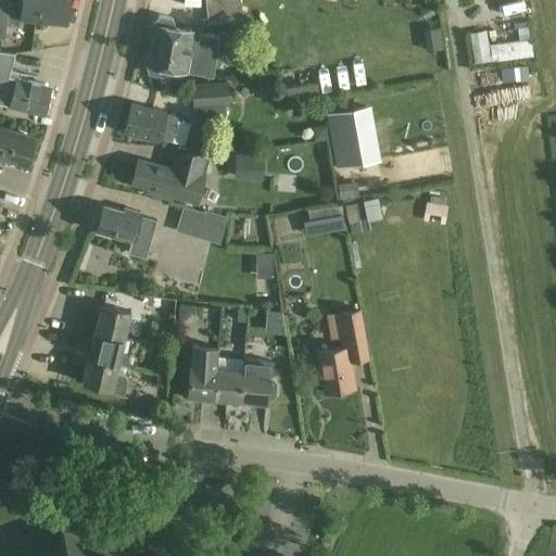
[(11,0),(0,0),(0,37),(8,38),(9,26),(21,27),(22,20),(65,24),(67,0),(21,0),(21,2),(11,1),(11,0)]
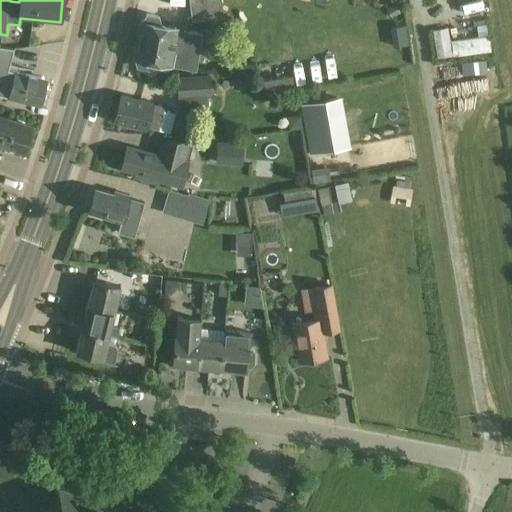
[(191,0),(194,18),(221,15),(219,0),(191,0)]
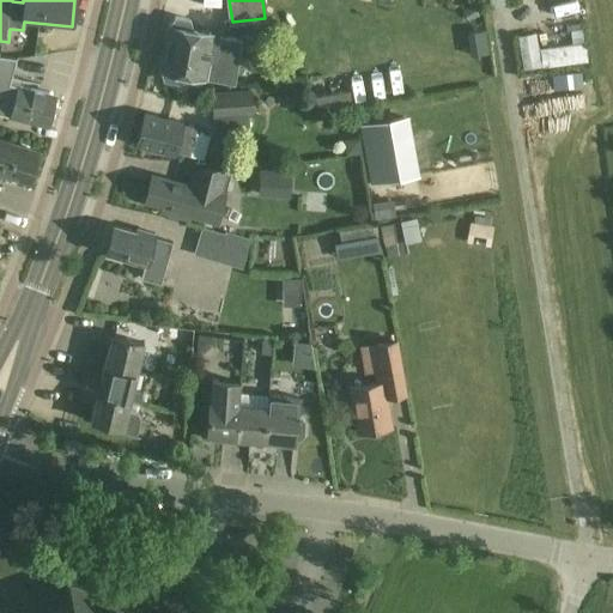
[(463,12),(468,22),(478,17),(473,7),(463,12)]
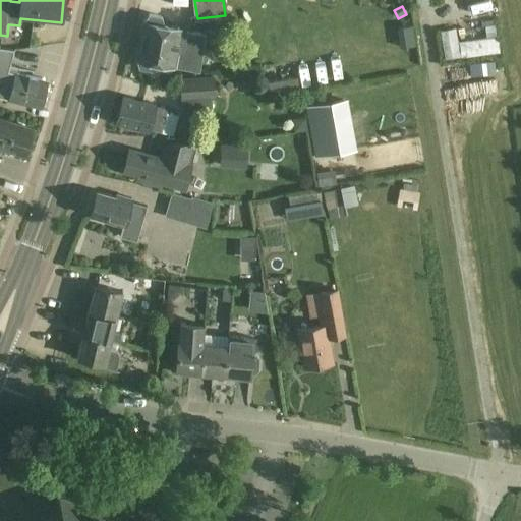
[(139,69),(151,71),(156,64),(173,67),(176,55),(184,57),(189,32),(180,30),(164,26),(162,17),(149,14),(143,22),(142,22),(135,60),(136,60),(139,69)]
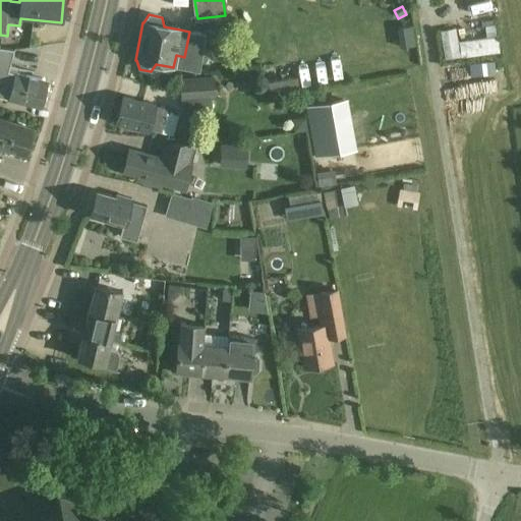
[(464,20),(445,20),(445,39),(464,39),(464,20)]
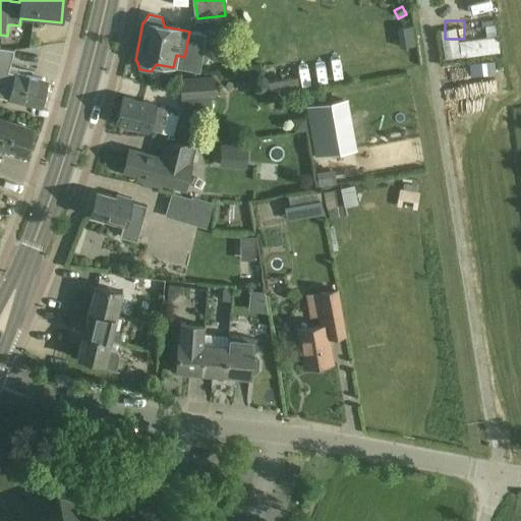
[(411,26),(399,30),(402,47),(414,45),(411,26)]
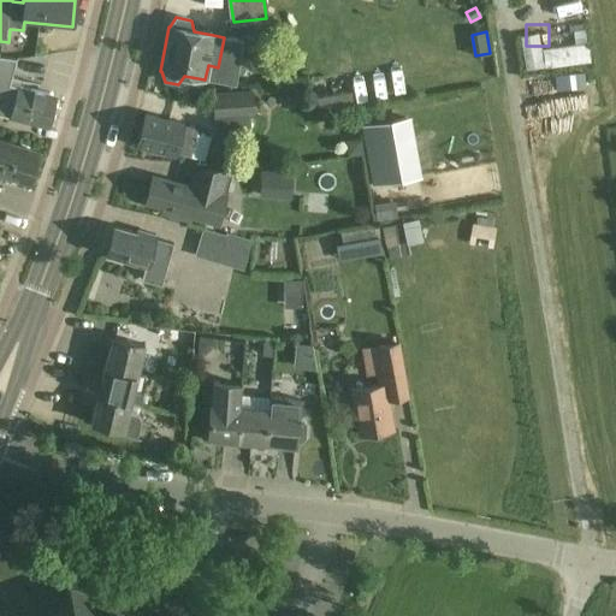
[(590,34),(555,36),(556,48),(591,46),(590,34)]
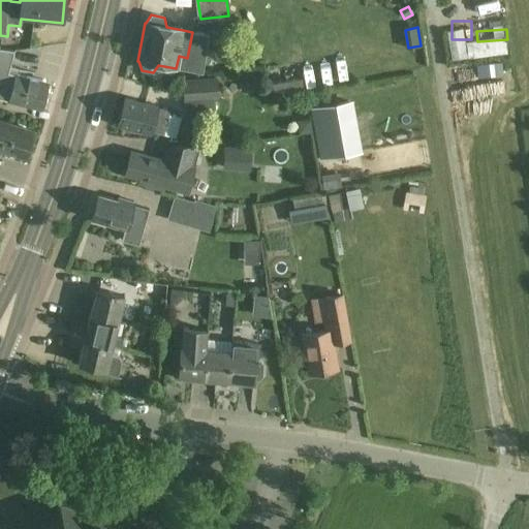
[(0,98),(40,110),(48,83),(16,74),(7,71),(13,50),(0,48),(0,98)]
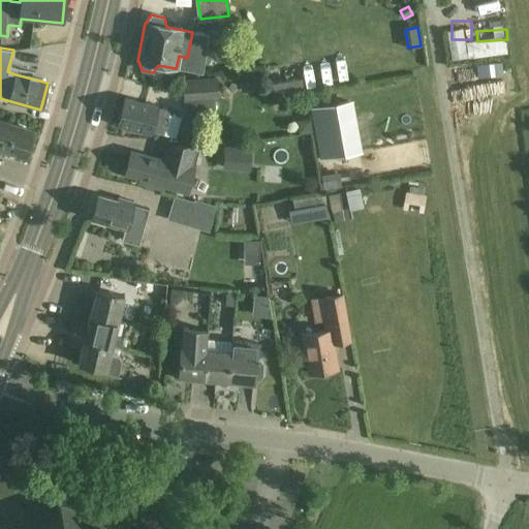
[(217,76),(182,81),(185,115),(216,112),(214,97),(219,97),(217,76)]
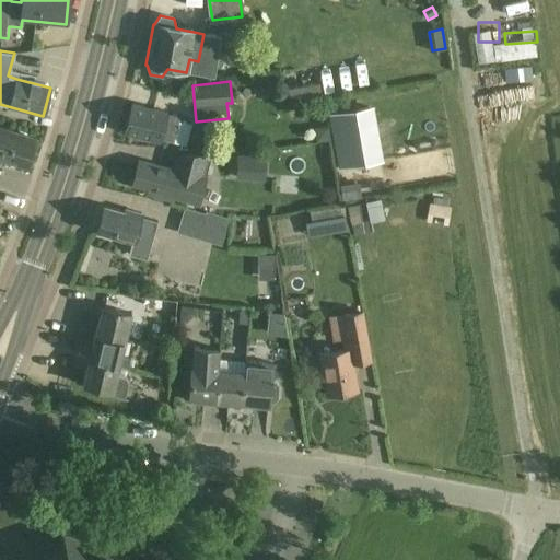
[(290,103),(322,97),(319,82),(287,88),(290,103)]
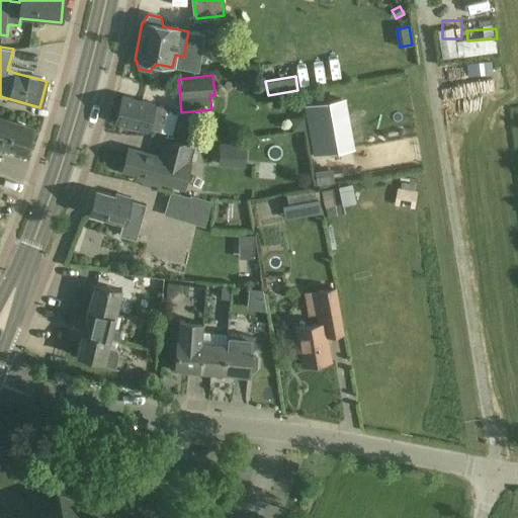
[(165,107),(153,104),(154,102),(122,95),(116,123),(147,131),(148,127),(160,131),(165,107)]
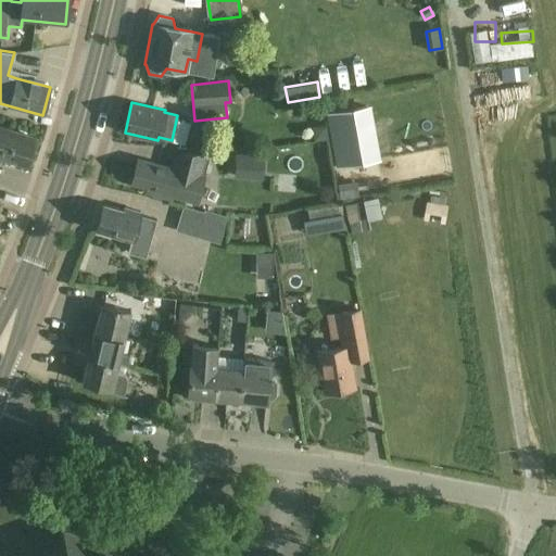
[(368,151),(381,148),(376,124),(363,127),(368,151)]
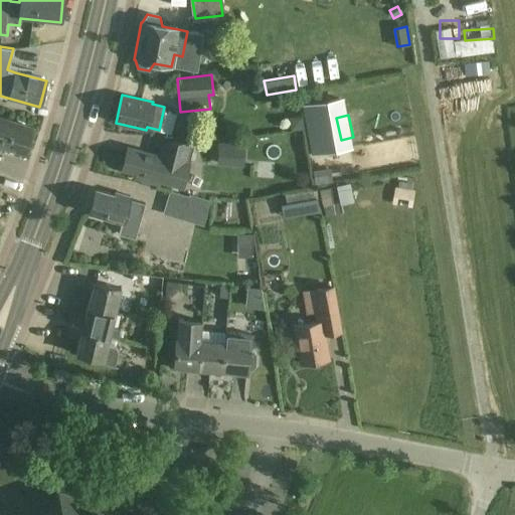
[(0,145),(24,153),(32,128),(0,117),(0,145)]
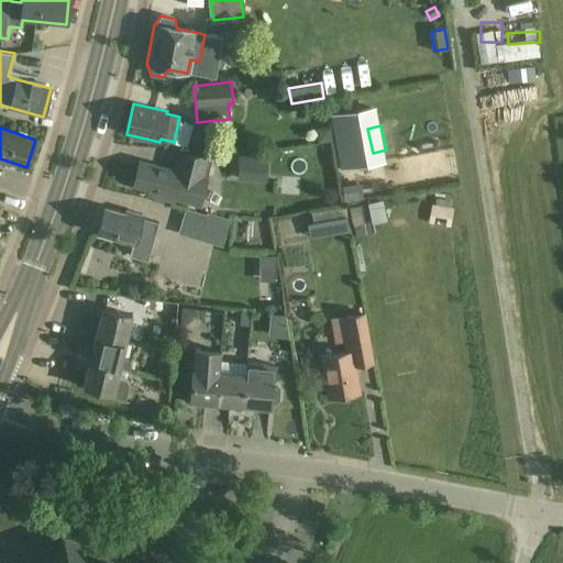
[(181,168),(176,167),(175,172),(140,162),(133,185),(156,191),(155,196),(174,201),(174,200),(199,207),(212,156),(185,155),(181,168)]
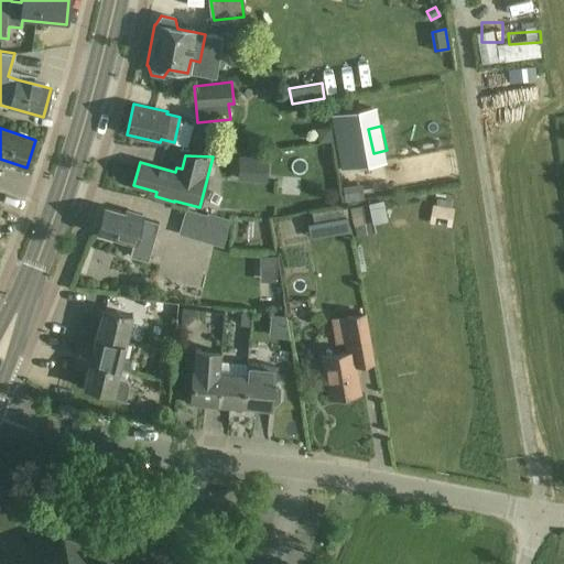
[(269,159),(240,158),(239,179),(268,180),(269,159)]
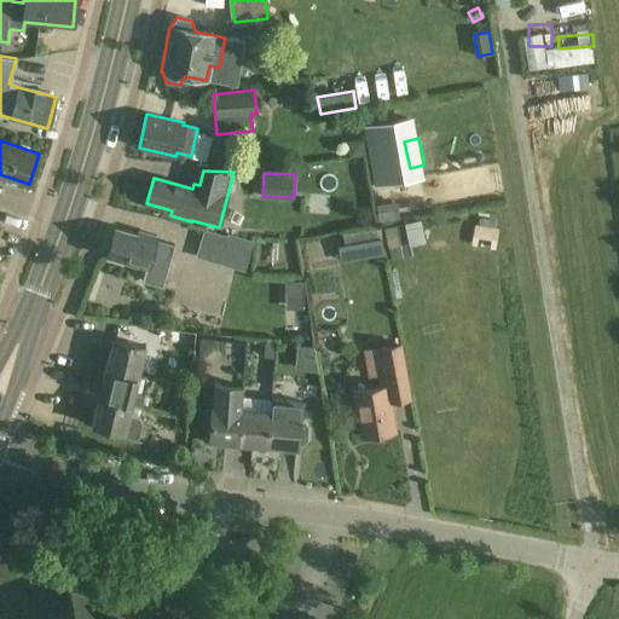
[(495,238),(498,215),(481,213),(478,236),(495,238)]
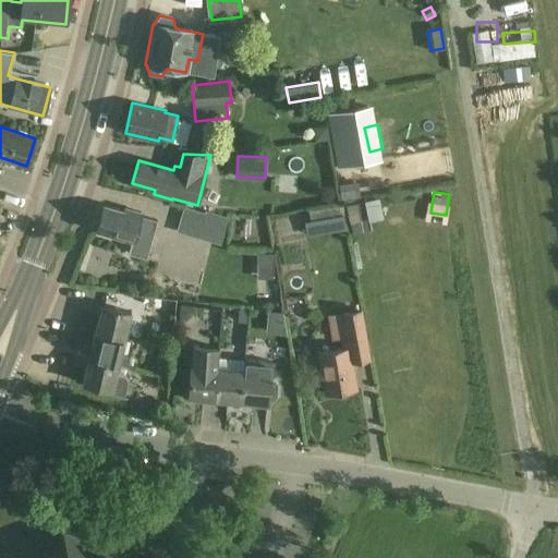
[(311,221),(339,216),(337,204),(308,209),(311,221)]
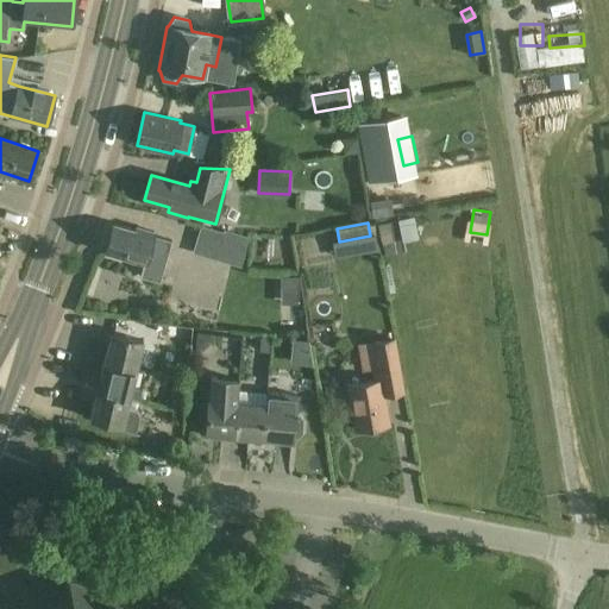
[(152,236),(154,231),(137,226),(137,230),(113,224),(110,237),(106,238),(104,245),(107,248),(106,251),(143,262),(138,278),(155,283),(159,265),(168,239),(152,236)]
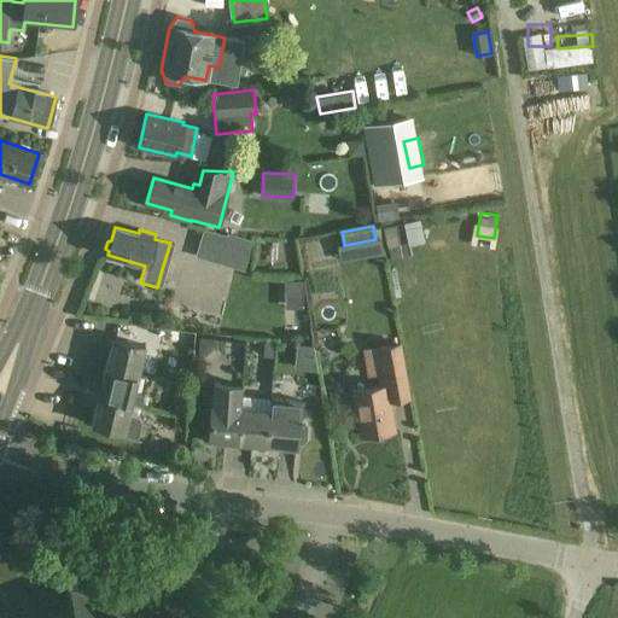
[(254,243),(204,228),(197,255),(245,269),(254,243)]
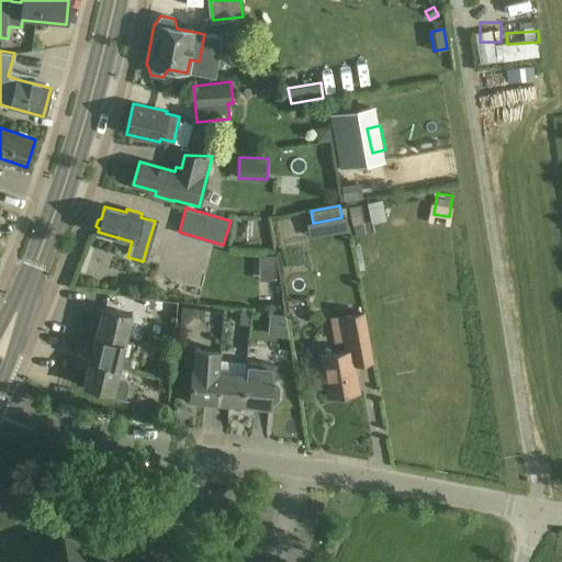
[(268,273),(284,273),(283,246),(267,247),(268,273)]
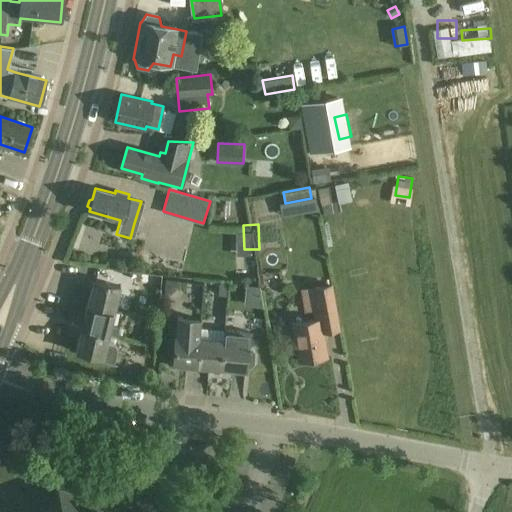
[(85,307),(114,314),(120,287),(92,280),(85,307)]
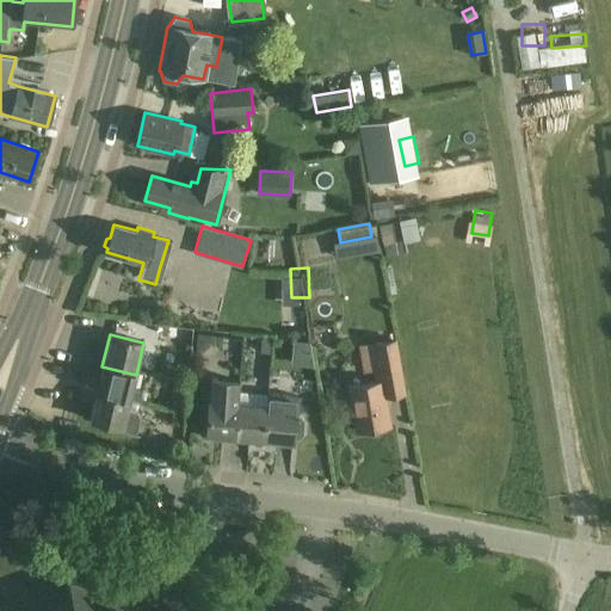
[(375,381),(349,386),(356,431),(390,425),(386,397),(406,394),(397,338),(358,345),(363,372),(374,370),(375,381)]
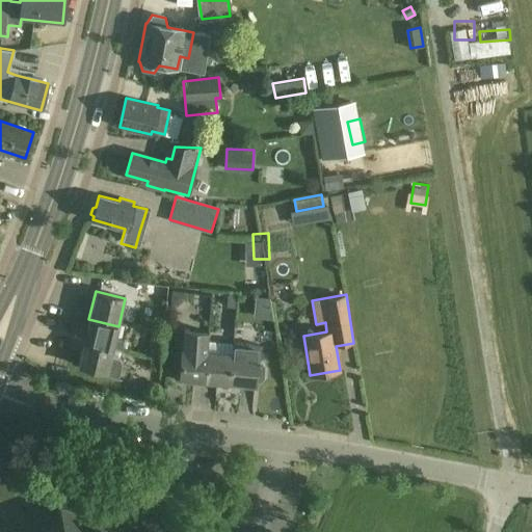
[(118,326),(88,319),(83,342),(113,349),(122,351),(124,340),(115,338),(118,326)]
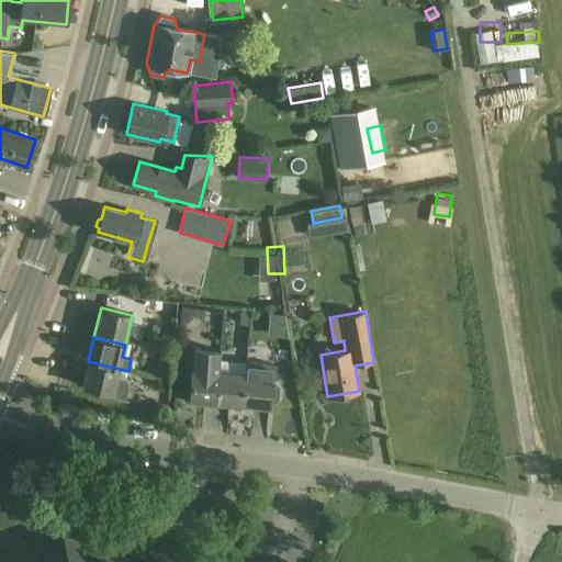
[(216,402),(218,370),(221,350),(193,348),(189,400),(216,402)]
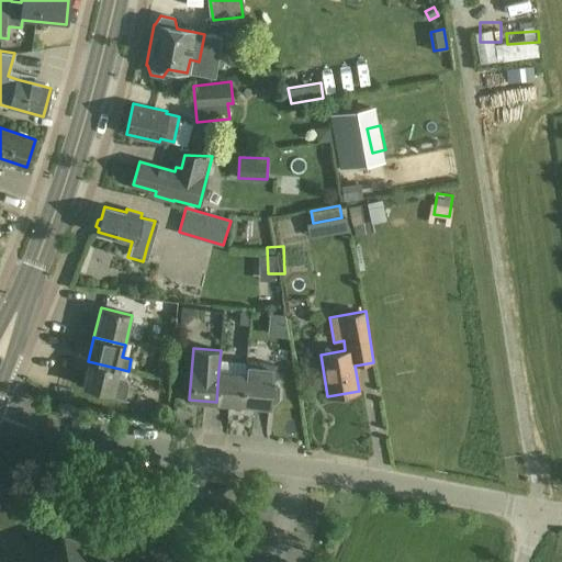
[(117,375),(120,369),(88,361),(82,385),(97,389),(96,393),(125,400),(130,383),(126,378),(117,375)]
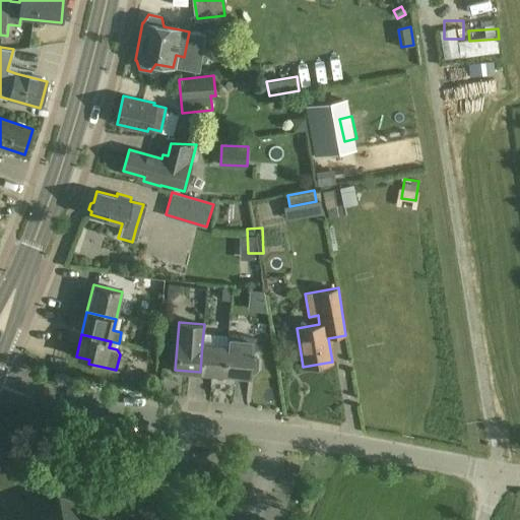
[(228,334),(226,344),(224,375),(249,377),(252,337),(228,334)]
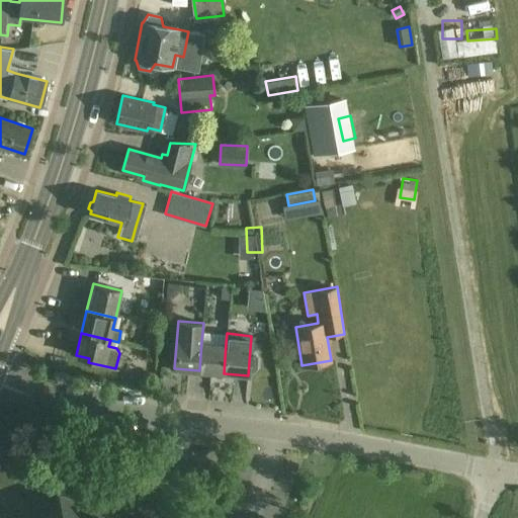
[(199,370),(224,373),(226,343),(201,341),(199,370)]
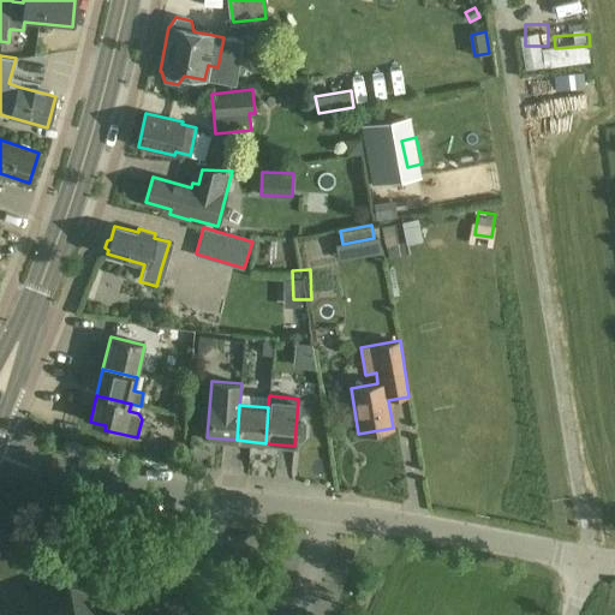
[(145,614),(69,585),(63,599),(61,599),(54,614),(145,614)]
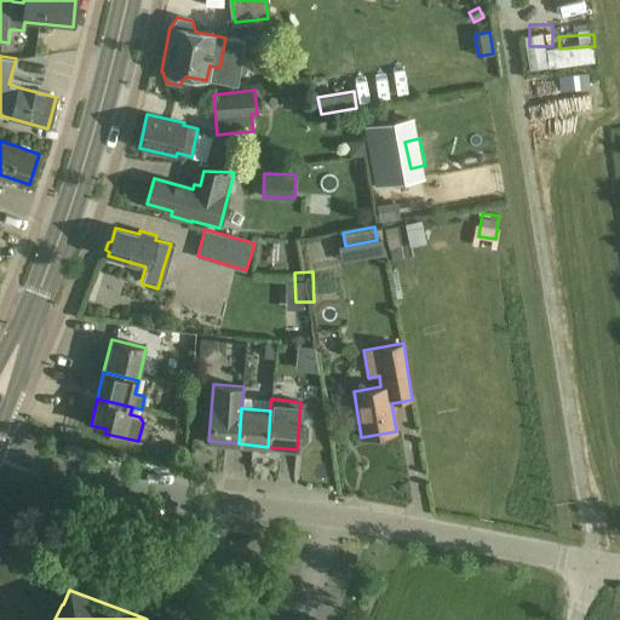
[(0,619),(5,619),(11,603),(0,600),(0,619)]
